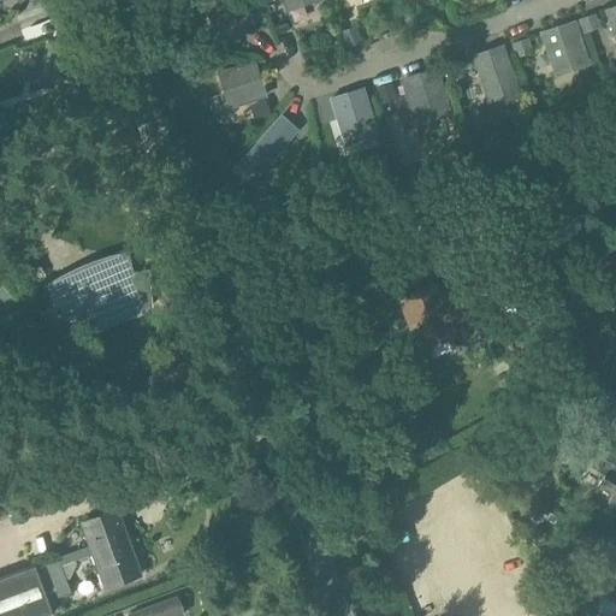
[(253,0),(202,0),(212,28),(258,13),(253,0)]
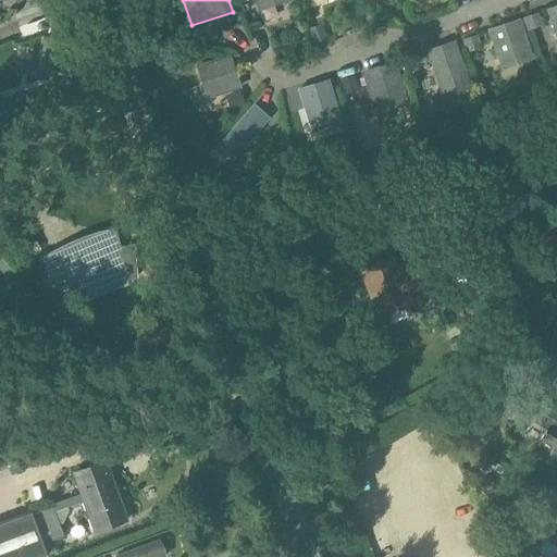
[(556,7),(547,10),(556,38),(556,7)]
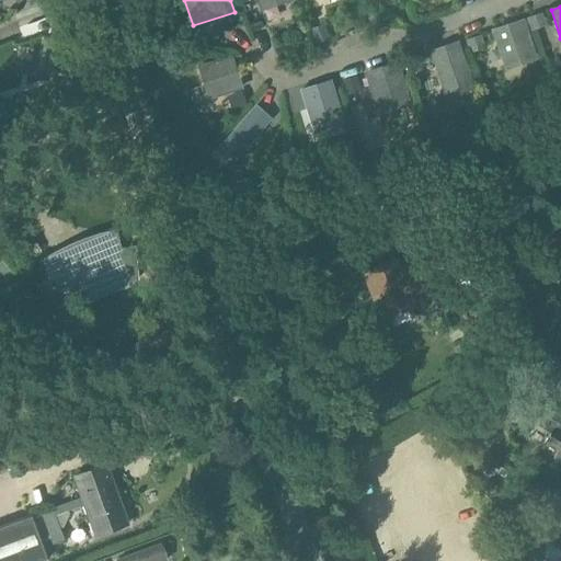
[(531,50),(522,21),(492,31),(502,60),(531,50)]
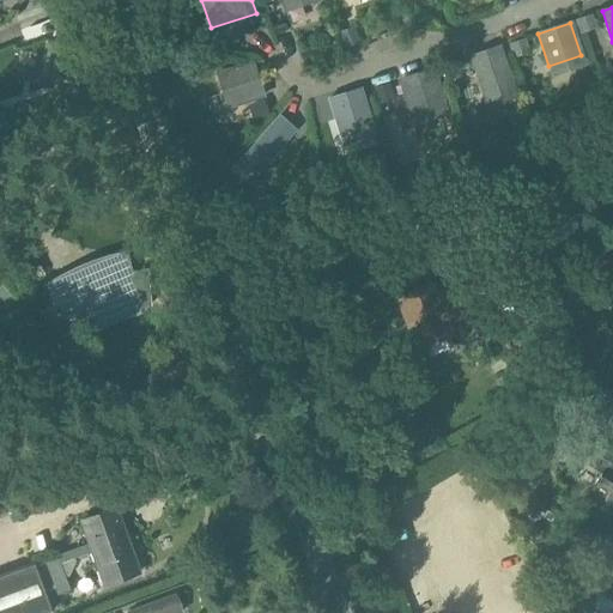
[(498,48),(471,58),(475,73),(478,72),(486,97),(510,90),(503,71),(505,70),(498,48)]
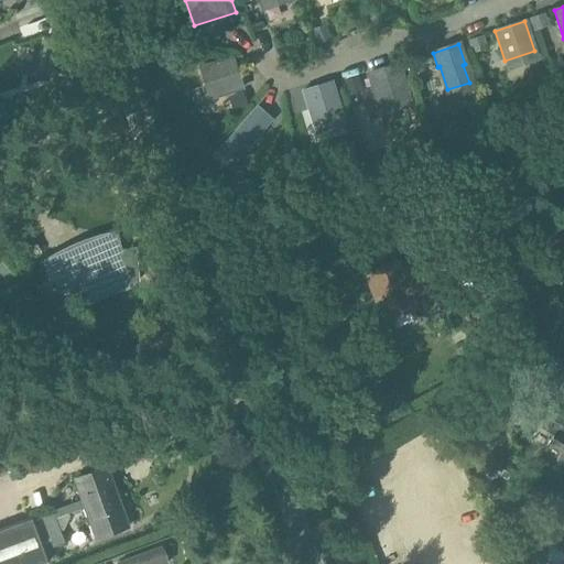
[(235,58),(199,68),(209,102),(245,93),(235,58)]
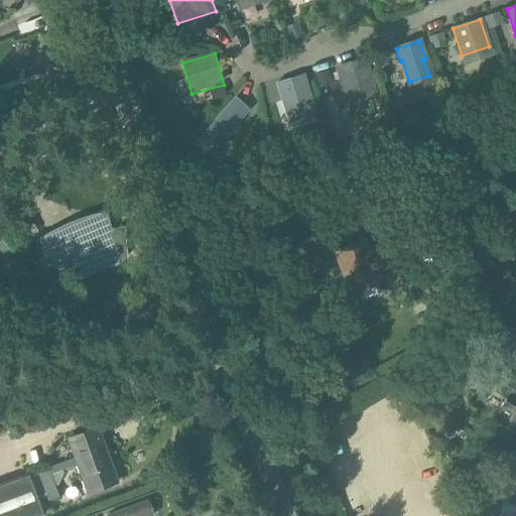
[(337,67),(348,106),(379,97),(367,57),(337,67)]
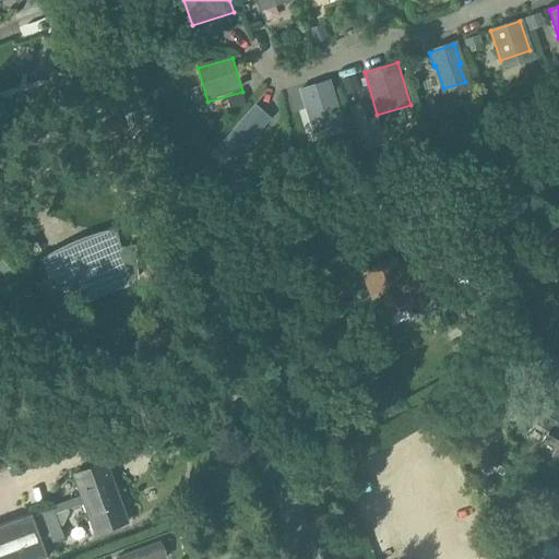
[(331,81),(299,91),(309,121),(341,111),(331,81)]
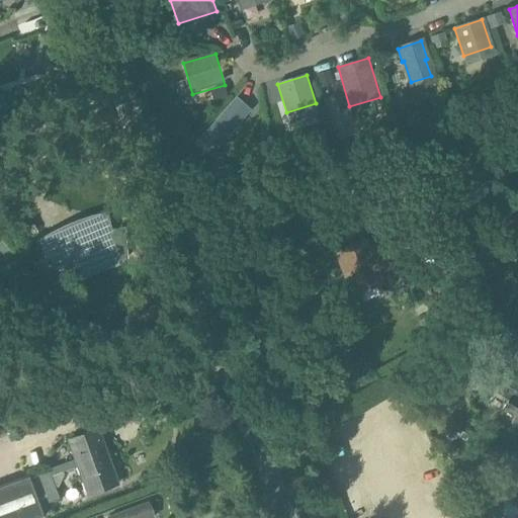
[(237,99),(204,136),(218,147),(249,110),(237,99)]
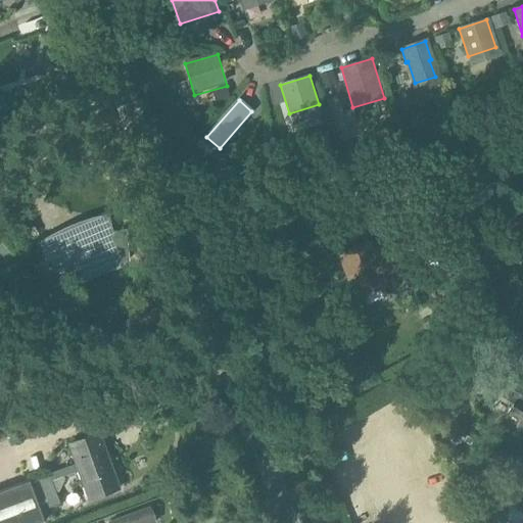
[(47,256),(33,266),(51,287),(55,288),(62,283),(64,287),(66,286),(65,286),(116,265),(117,265),(119,265),(117,263),(129,260),(127,230),(110,233),(107,222),(94,226),(81,230),(67,235),(54,242),(42,249),(47,256)]
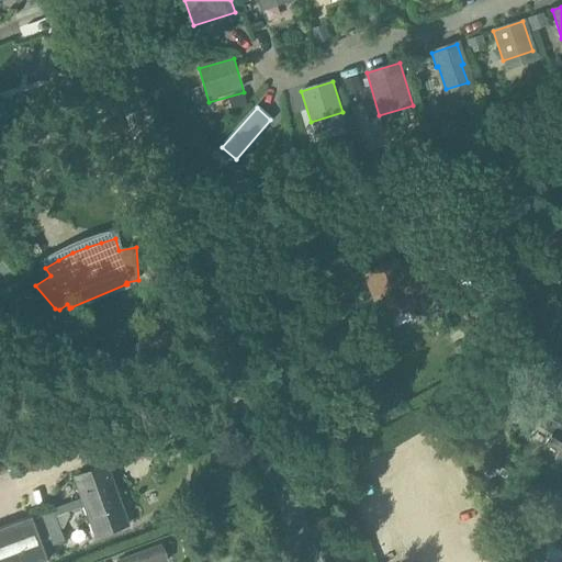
[(415,268),(401,274),(394,260),(364,273),(377,301),(379,300),(388,319),(402,314),(406,324),(418,318),(415,307),(411,300),(425,293),(420,280),(415,268)]
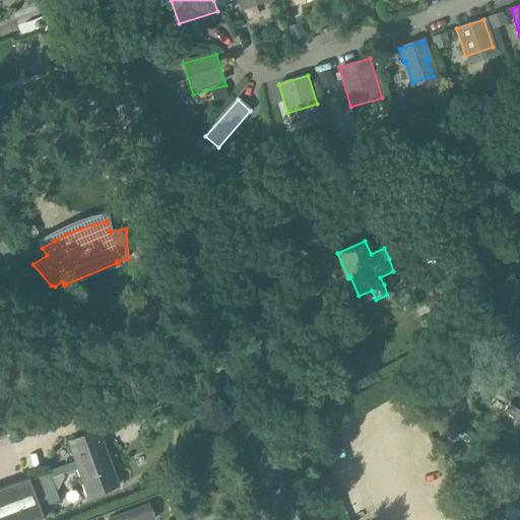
[(519,424),(519,386),(508,379),(502,390),(514,397),(504,414),(519,424)]
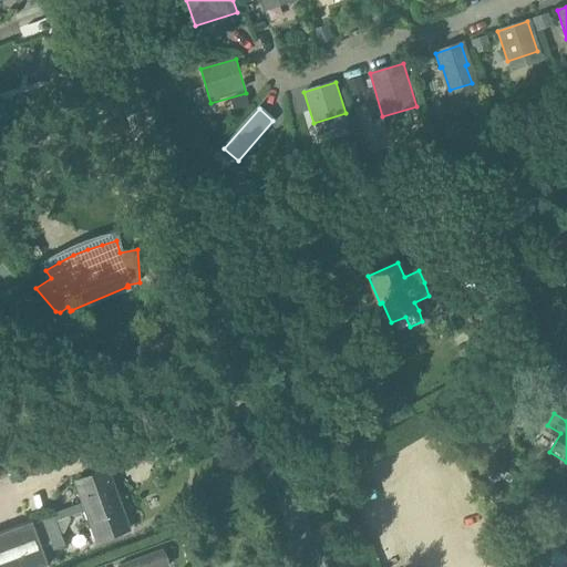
[(130,531),(107,471),(76,482),(84,504),(52,516),(55,524),(88,513),(98,543),(130,531)]
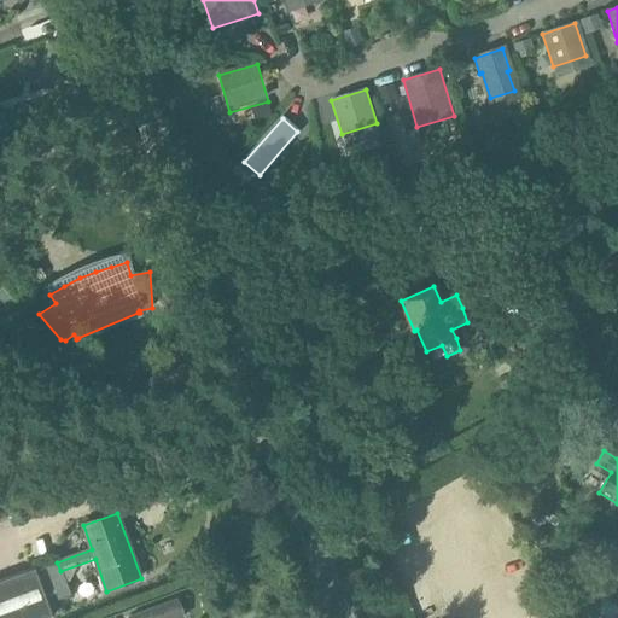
[(0,617),(44,617),(52,616),(48,605),(70,596),(57,563),(35,569),(0,582),(0,617)]
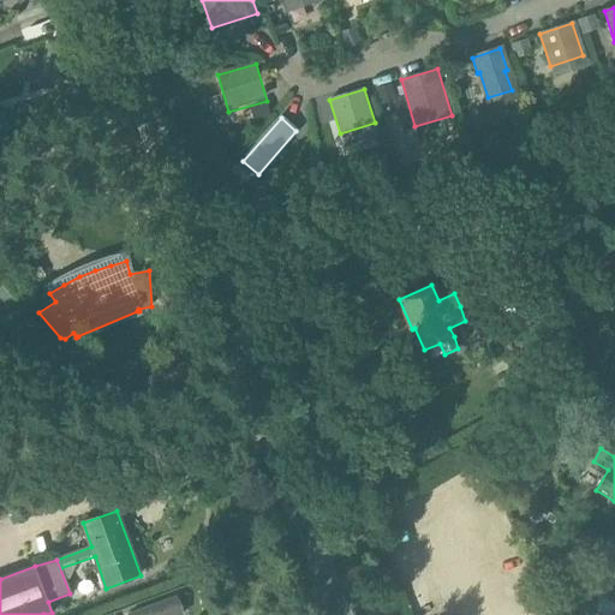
[(614,614),(614,603),(602,596),(595,608),(608,614),(614,614)]
